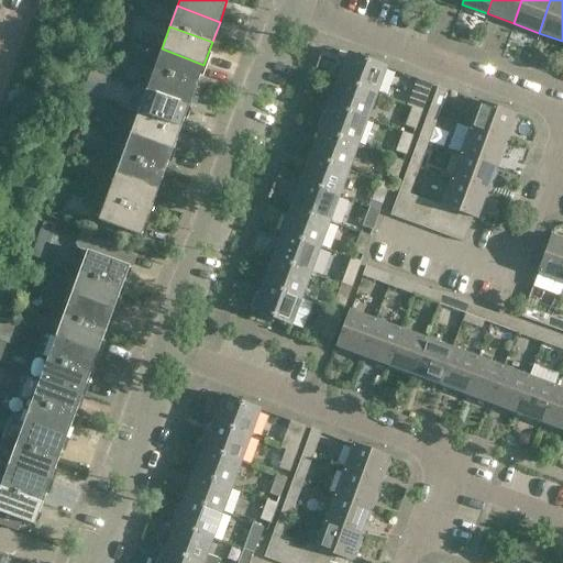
[(154,69),(196,85),(203,65),(162,48),(154,69)]
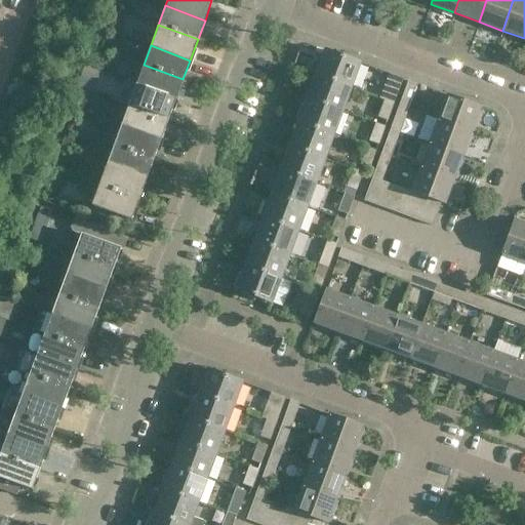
[(318,58),(313,74),(316,75),(316,74),(351,86),(359,63),(325,50),(321,59),(318,58)]
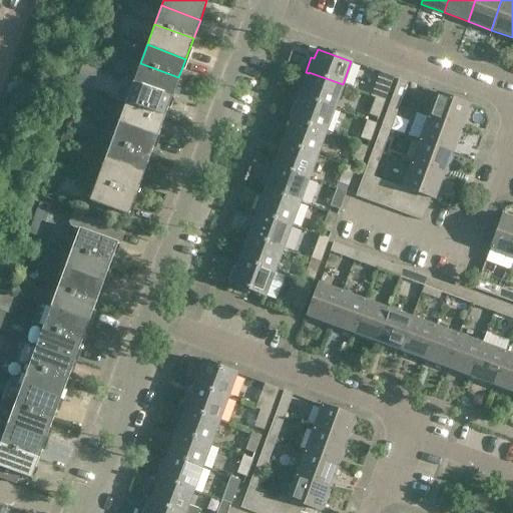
[(132,83),(171,97),(178,77),(140,63),(132,83)]
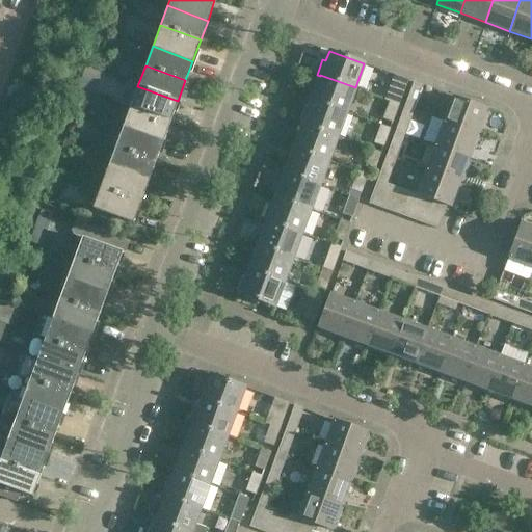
[(87,69),(83,81),(92,84),(97,72),(87,69)]
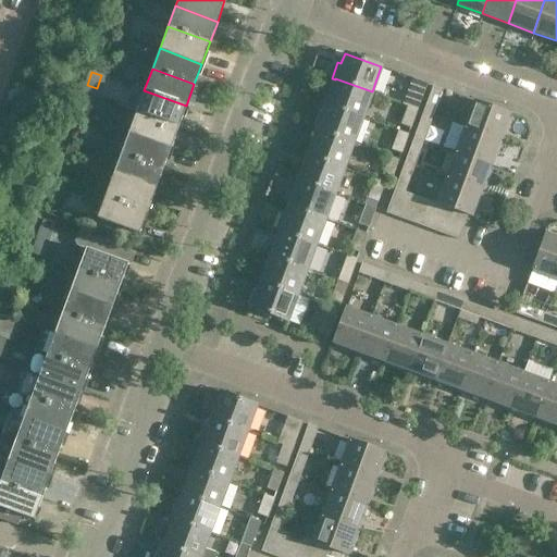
[(327,87),(322,103),(325,104),(362,118),(372,91),(335,78),(335,79),(332,88),(327,87)]
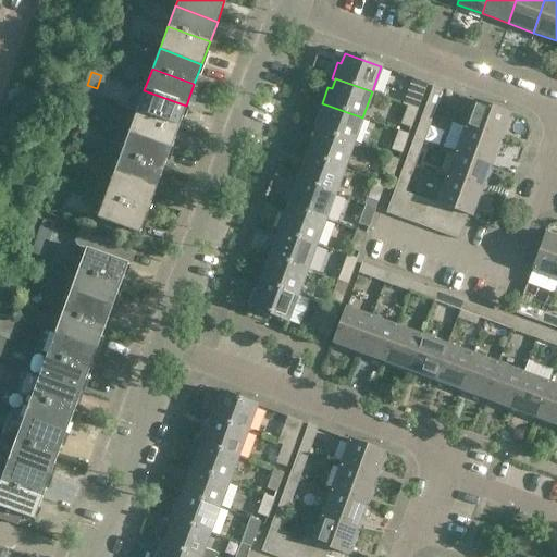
[(408,106),(417,109),(426,83),(412,78),(403,103),(408,106)]
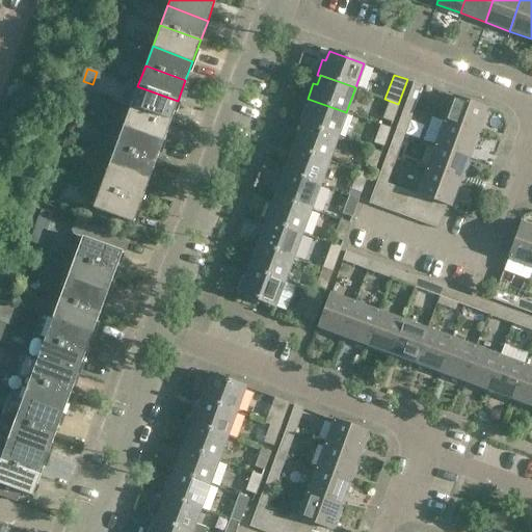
[(170,122),(178,101),(137,86),(130,107),(170,122)]
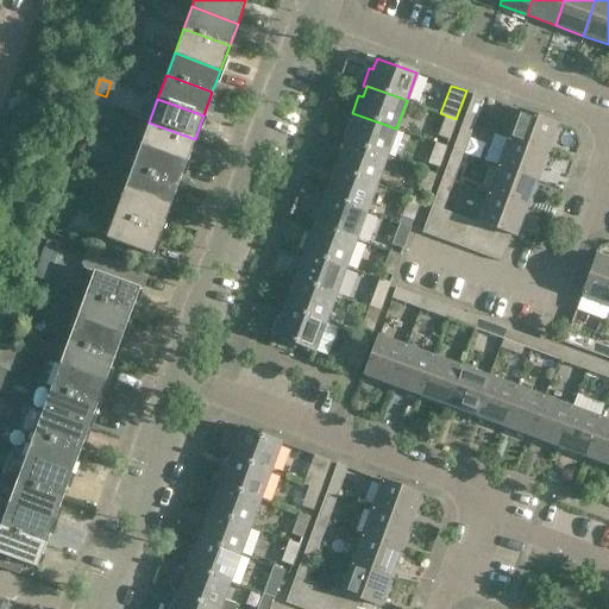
[(470,101),(463,121),(473,125),(481,105),(470,101)]
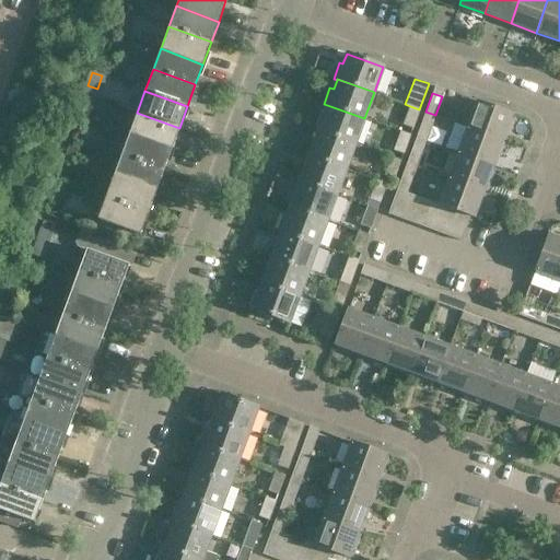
[(502,140),(512,114),(476,101),(466,127),(502,140)]
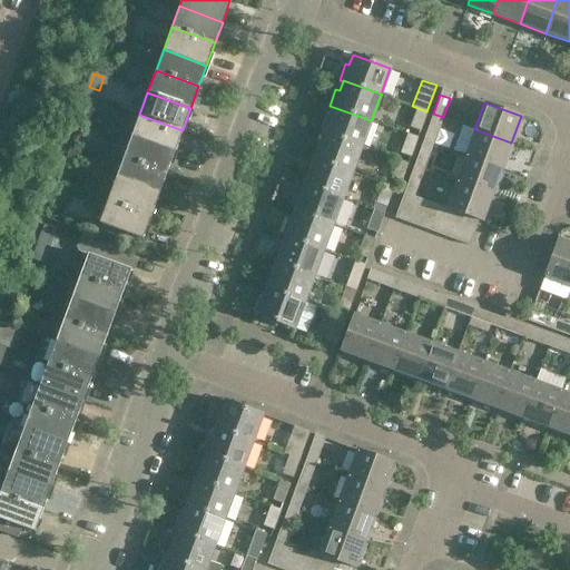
[(326,115),(320,131),(324,133),(361,146),(371,120),(333,107),(330,117),(326,115)]
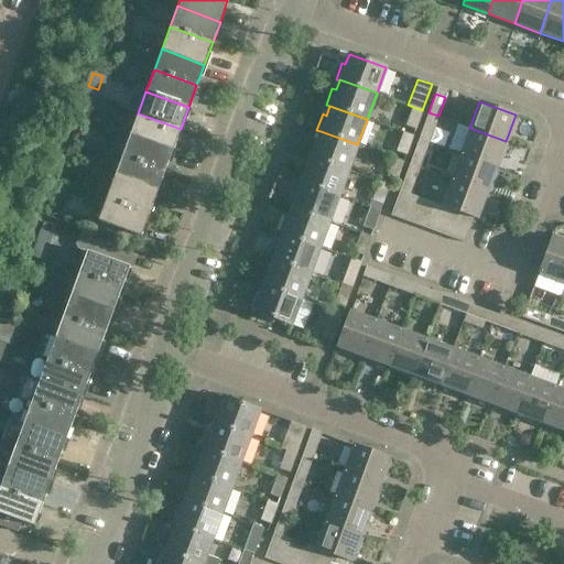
[(422,110),(413,107),(407,126),(415,129),(422,110)]
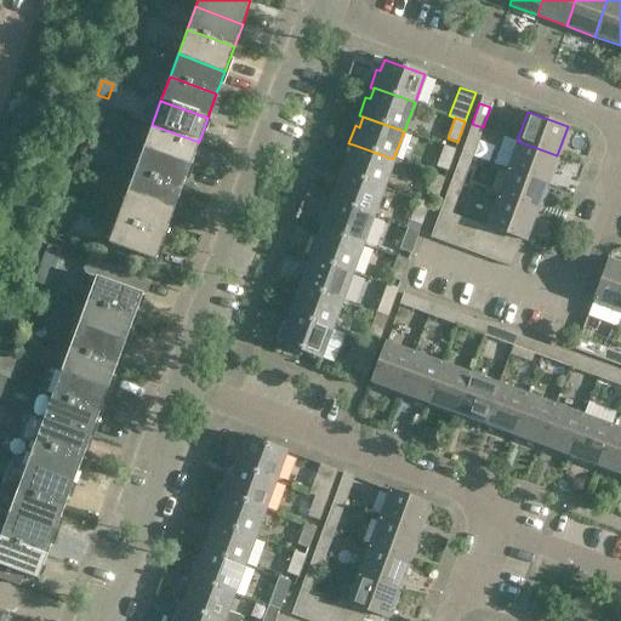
[(143,148),(189,165),(199,142),(152,125),(143,148)]
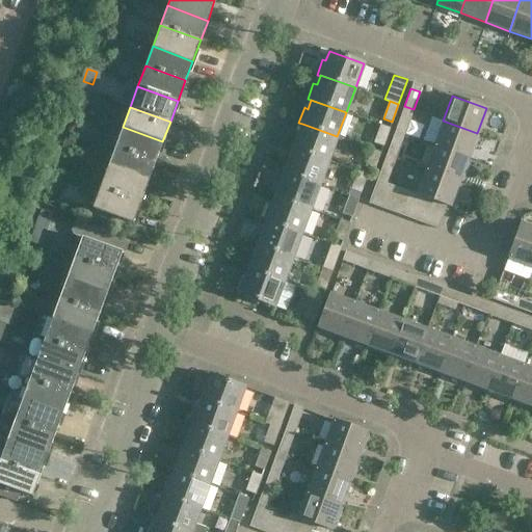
[(401,113),(395,131),(404,134),(410,116),(401,113)]
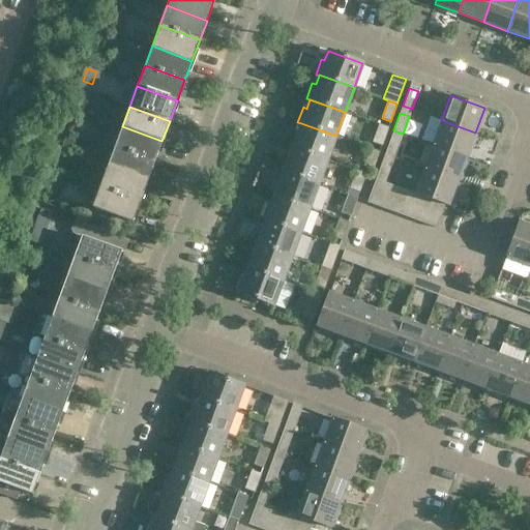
[(430,116),(421,140),(433,144),(467,157),(475,133),(441,120),(430,116)]
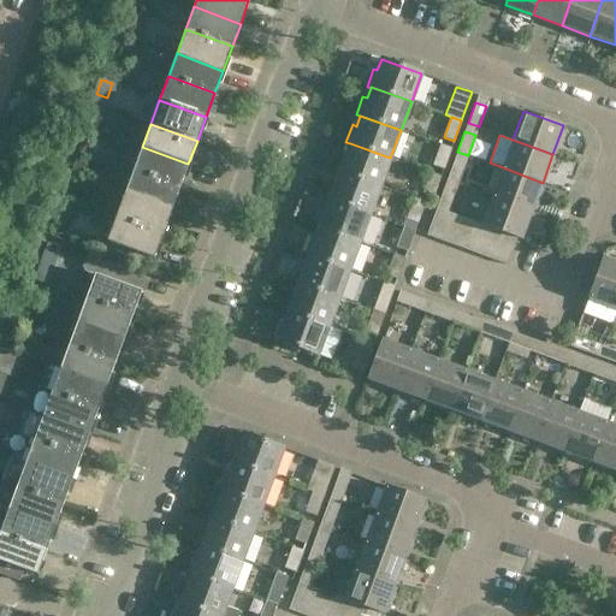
[(342,153),(336,170),(339,172),(380,187),(390,158),(350,143),(347,154),(342,153)]
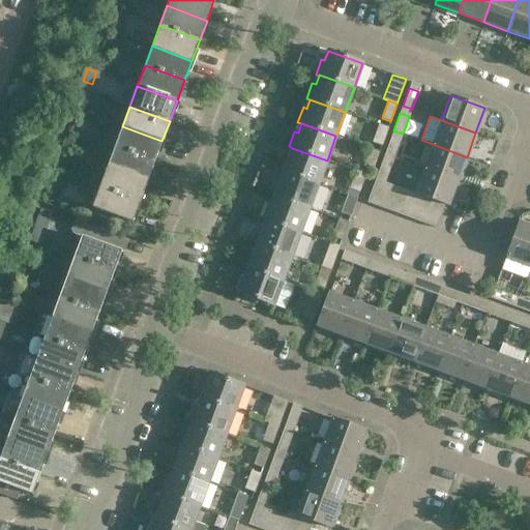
[(379,125),(373,142),(381,146),(387,128),(379,125)]
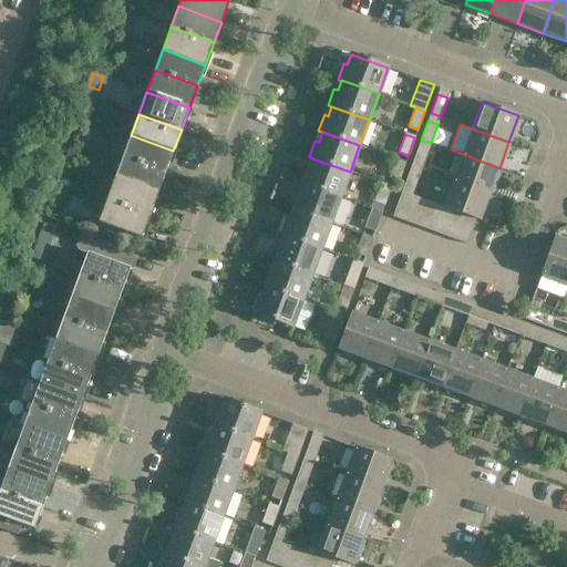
[(123,157),(165,173),(173,151),(131,135),(123,157)]
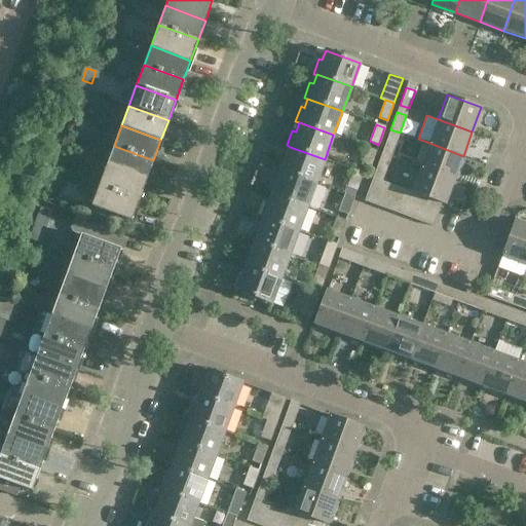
[(388,136),(381,153),(390,156),(398,139),(388,136)]
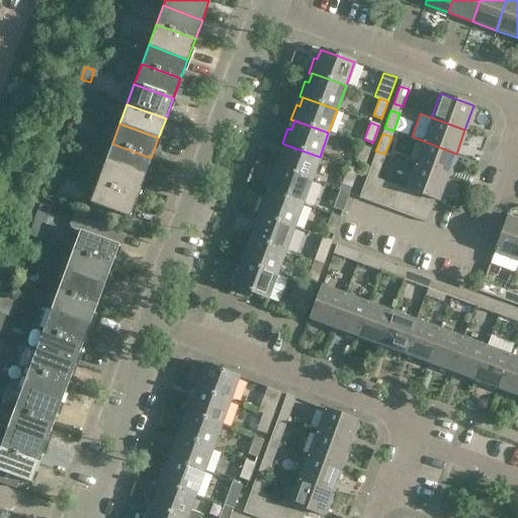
[(64,135),(60,146),(67,149),(72,137),(64,135)]
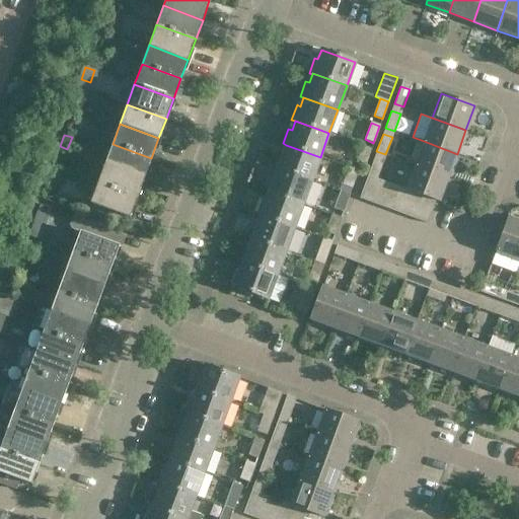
[(448,177),(457,154),(424,141),(415,165),(448,177)]
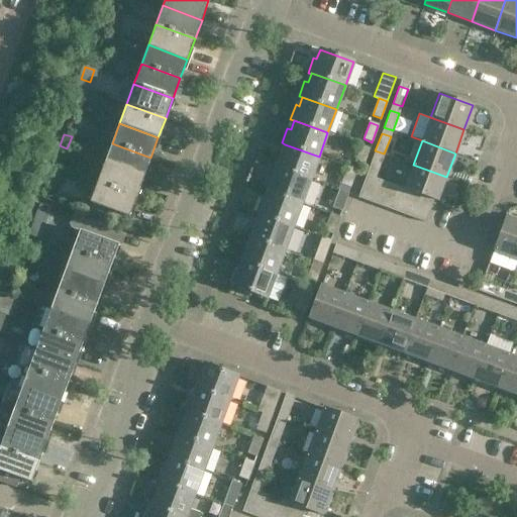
[(105,163),(143,177),(150,158),(112,143),(105,163)]
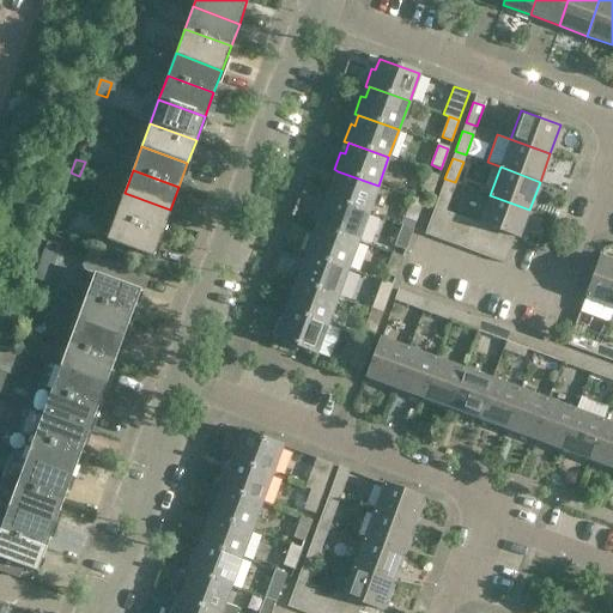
[(331,180),(323,198),(328,199),(328,198),(368,212),(378,186),(338,171),(334,181),(331,180)]
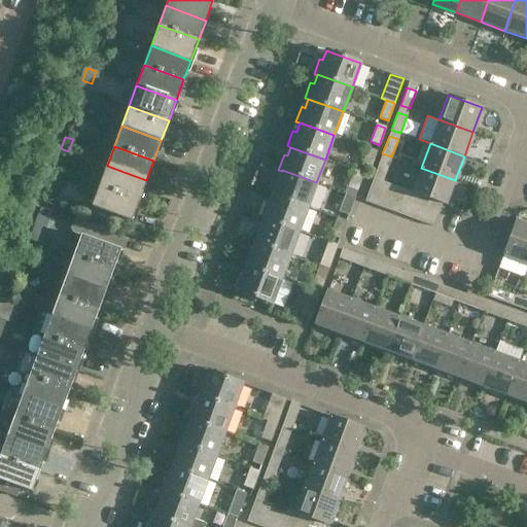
[(377,151),(367,148),(361,165),(371,168),(377,151)]
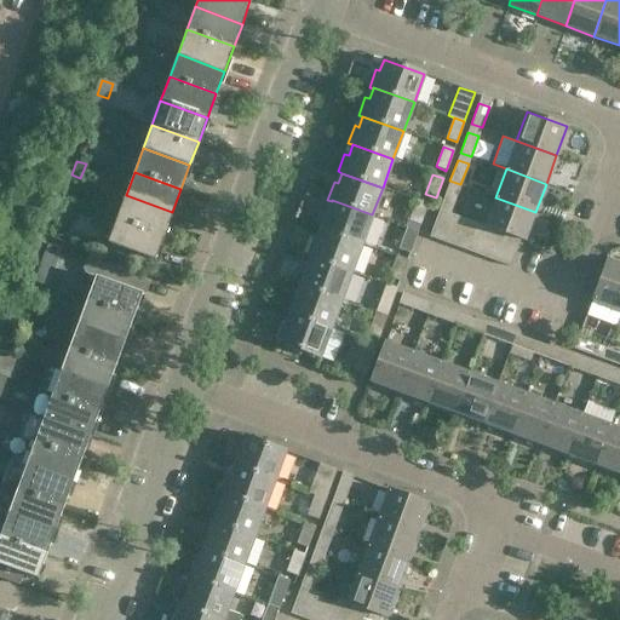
[(447,188),(440,210),(451,213),(458,193),(447,188)]
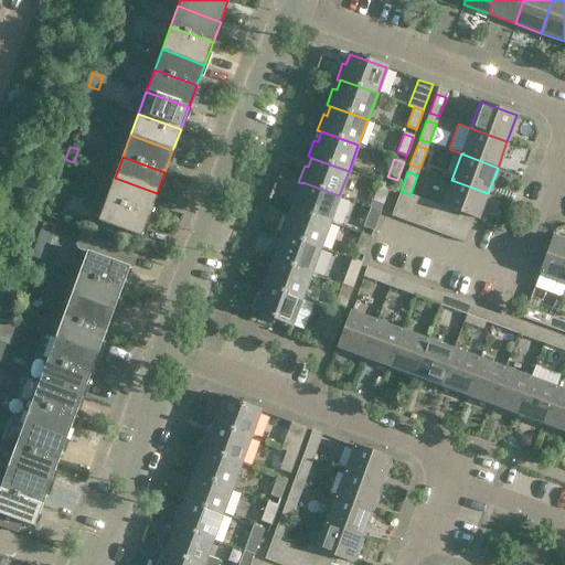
[(106,200),(149,215),(157,193),(115,178),(106,200)]
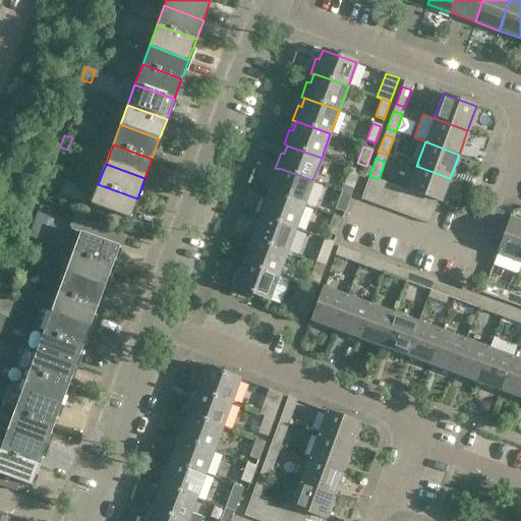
[(438,200),(441,203),(450,178),(416,166),(407,190),(414,192),(425,196),(438,200)]
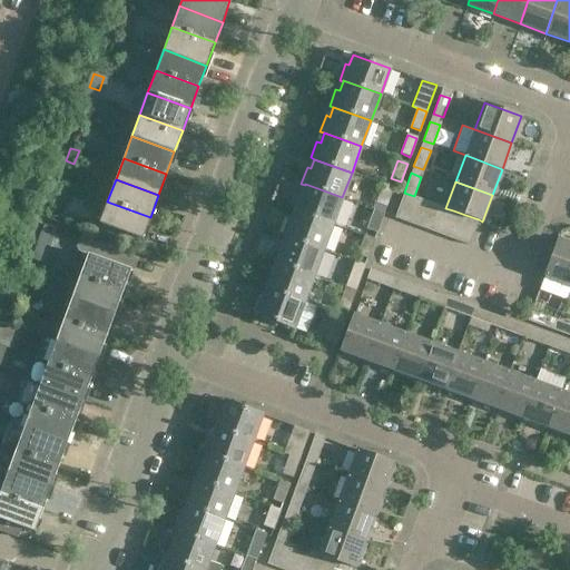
[(297,193),(292,209),(295,210),(295,209),(333,223),(342,197),(305,184),(305,185),(301,194),(297,193)]
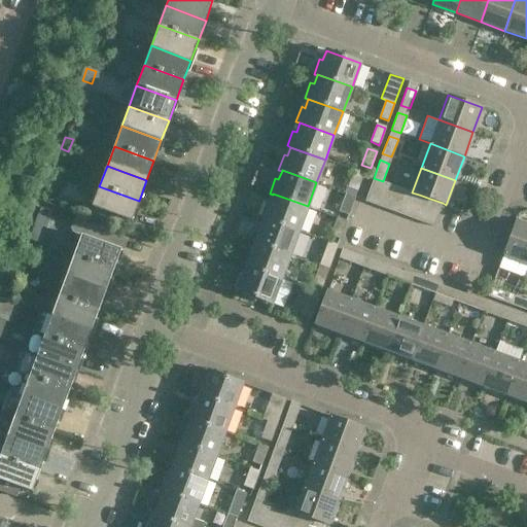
[(348,187),(357,190),(363,173),(354,170),(348,187)]
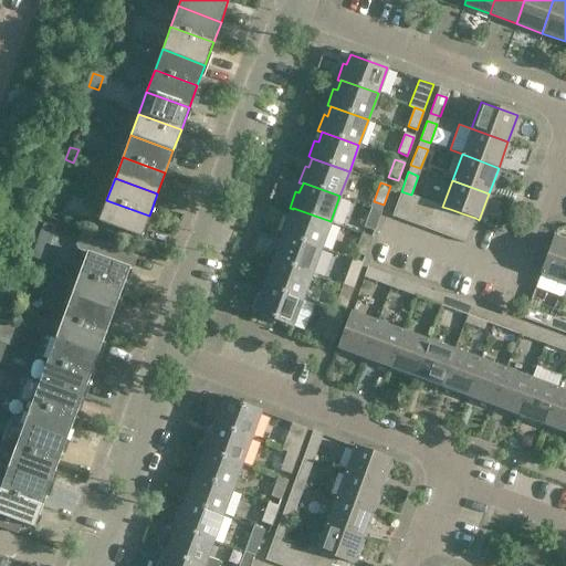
[(401,191),(392,216),(405,220),(413,196),(411,195),(401,191)]
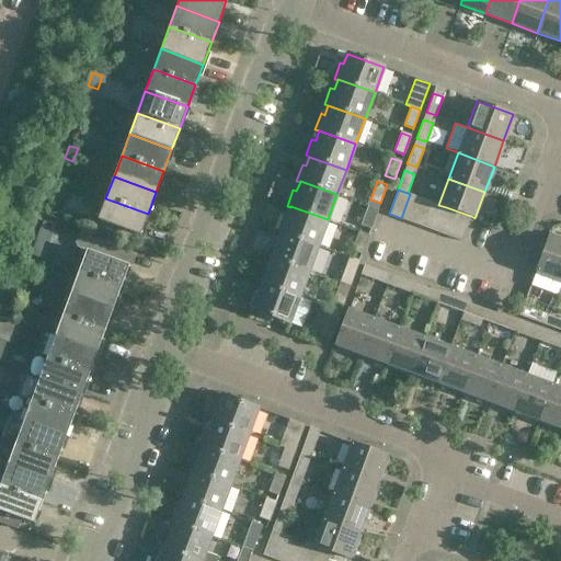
[(401,218),(413,224),(422,198),(410,194),(401,218)]
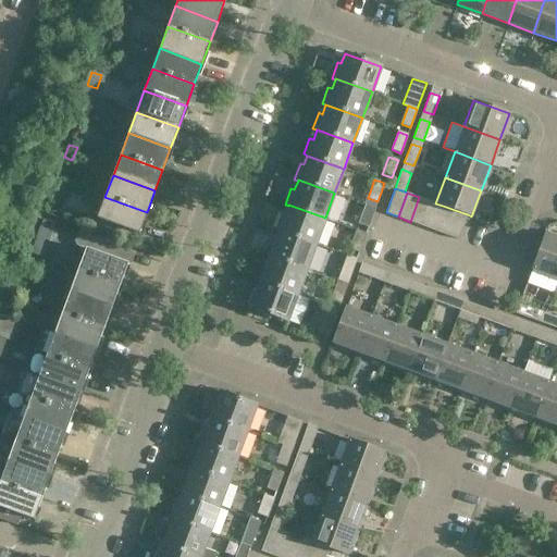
[(104,197),(97,219),(139,234),(147,212),(104,197)]
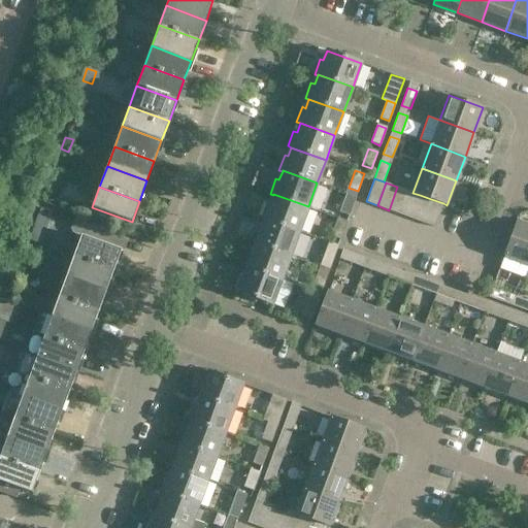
[(389,210),(400,215),(408,191),(397,187),(389,210)]
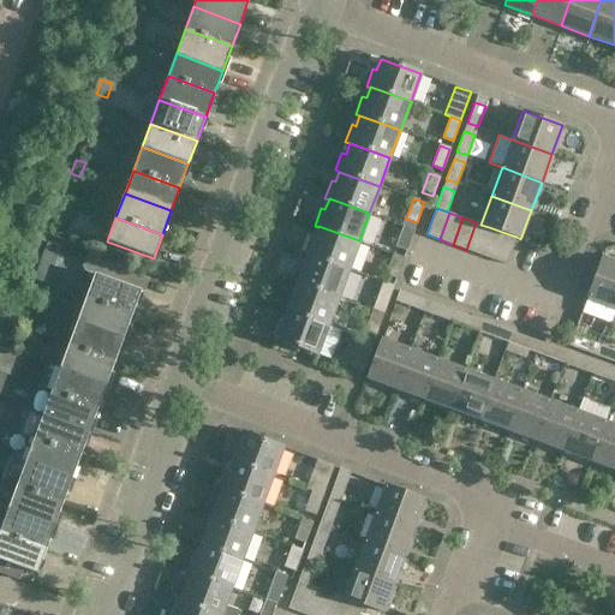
[(489,227),(481,225),(476,222),(466,250),(479,255),(489,227)]
